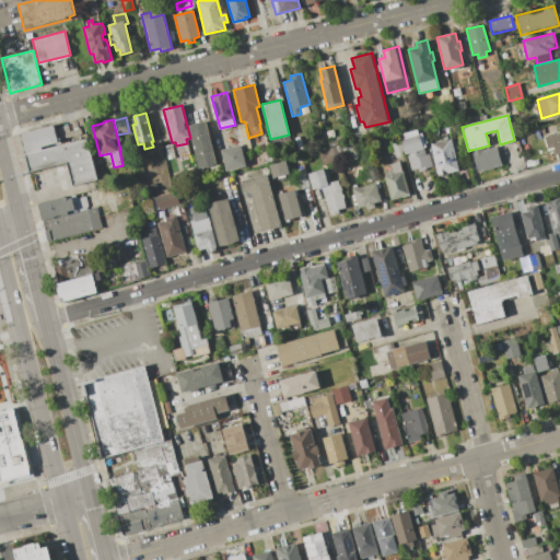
[(216,164),(199,167),(188,126),(205,121),(216,164)]
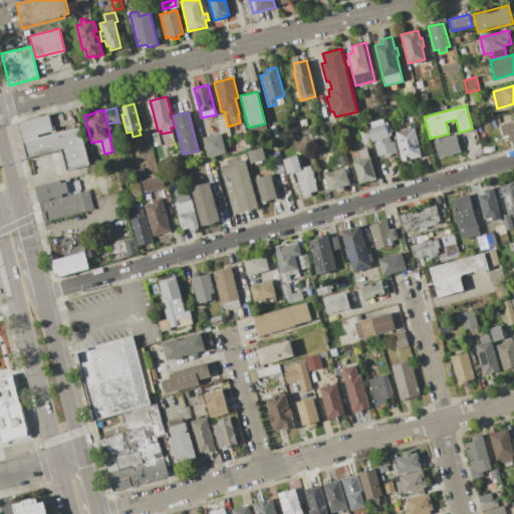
[(228,126),(231,137),(224,138),(218,114),(225,112),(228,126)]
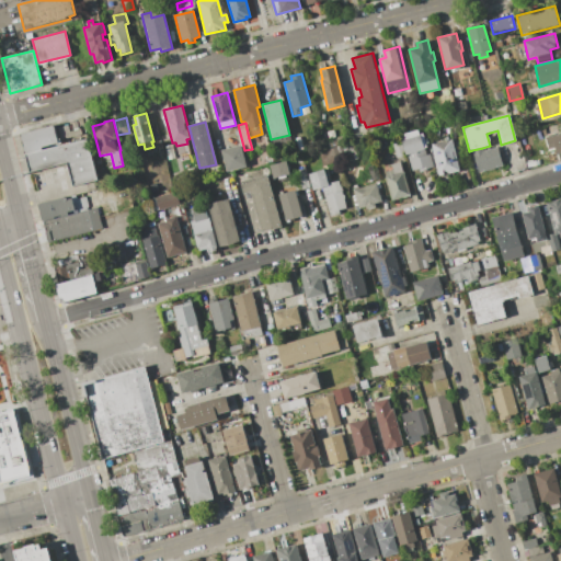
[(42,147),(43,150),(26,155),(21,134),(54,125),(58,142),(42,147)]
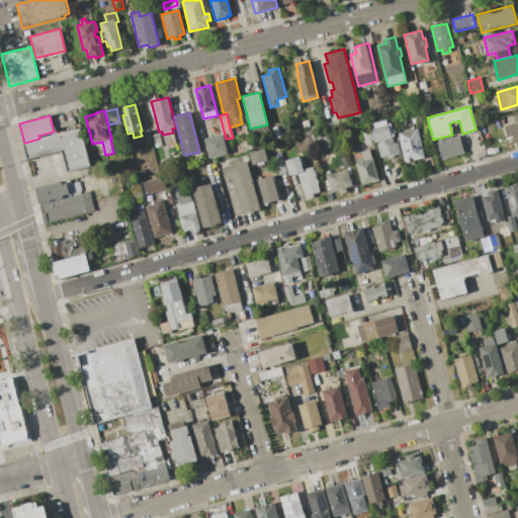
[(370,127),(374,126),(373,123),(385,119),(386,122),(391,121),(395,137),(392,137),(394,143),(397,142),(400,154),(386,158),(386,156),(380,158),(376,143),(374,143),(370,127)]
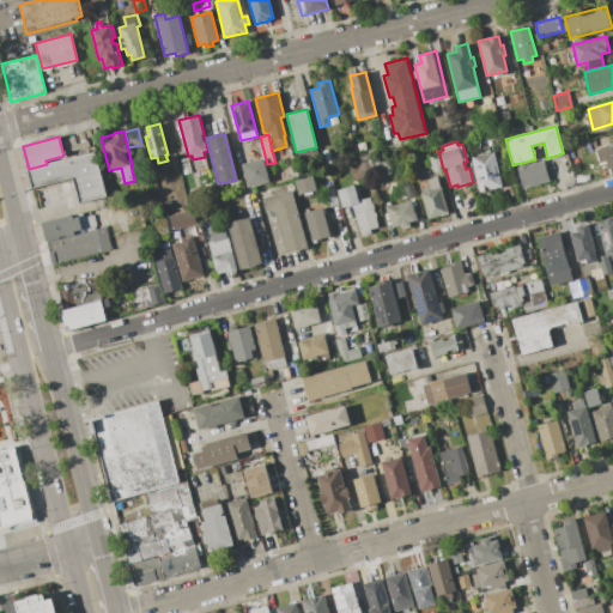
[(612,165),(607,168),(606,162),(600,163),(596,150),(612,145),(612,165)]
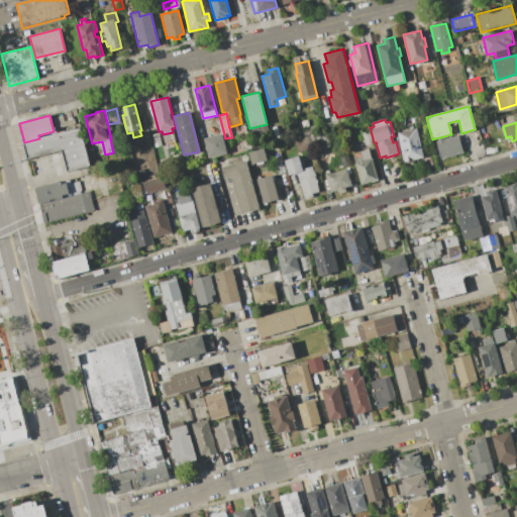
[(24,142),(39,138),(80,127),(90,166),(67,172),(62,151),(28,160),(24,142)]
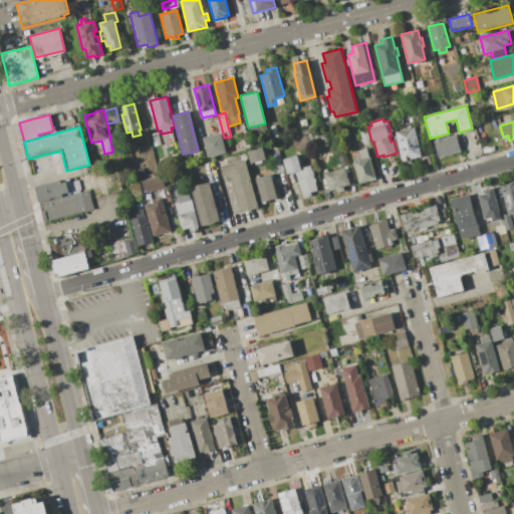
[(415,127),(423,157),(403,162),(395,133),(415,127)]
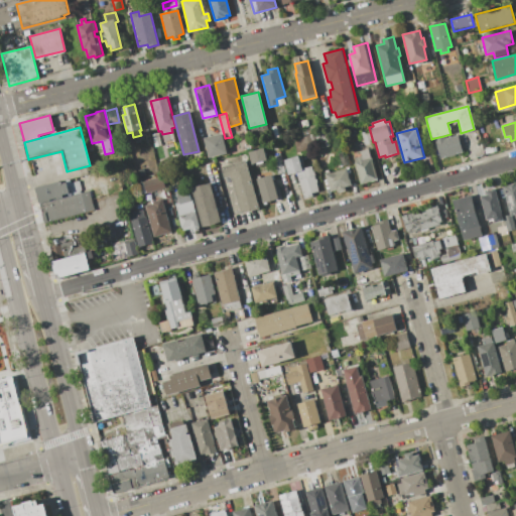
[(326,130),(330,146),(313,150),(309,135),(326,130)]
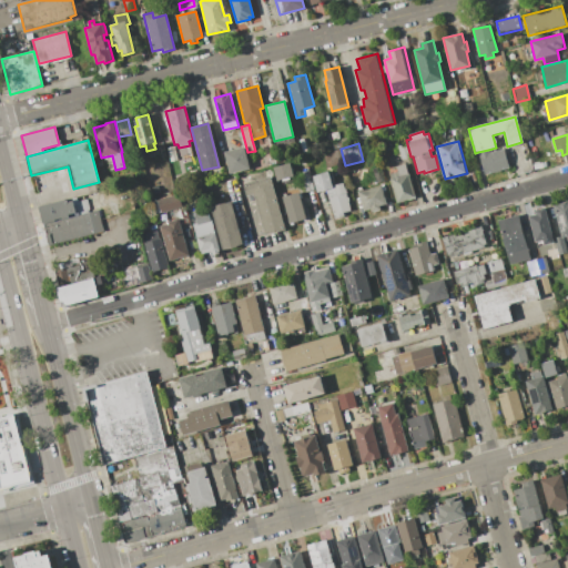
[(409,156),(401,160),(397,145),(406,143),(409,156)]
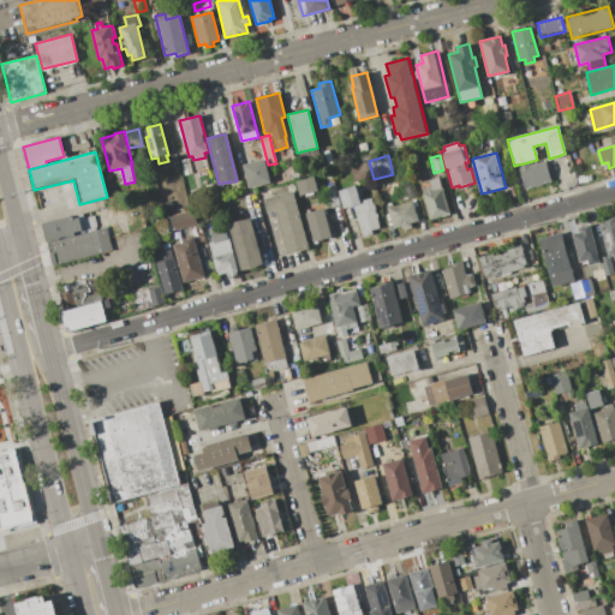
[(264,160),(270,183),(249,189),(243,165),(264,160)]
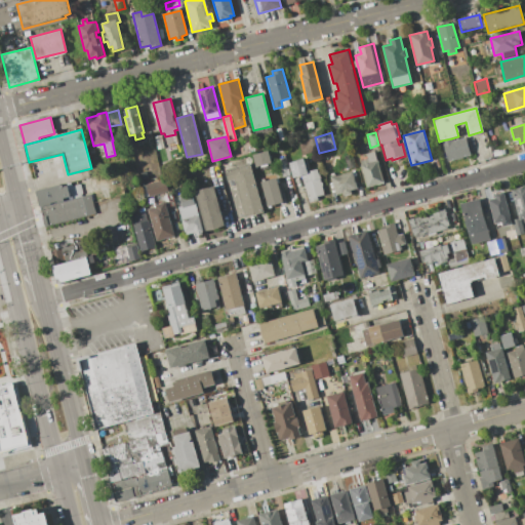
[(451,138),(452,140),(467,137),(472,155),(447,161),(442,140),(451,138)]
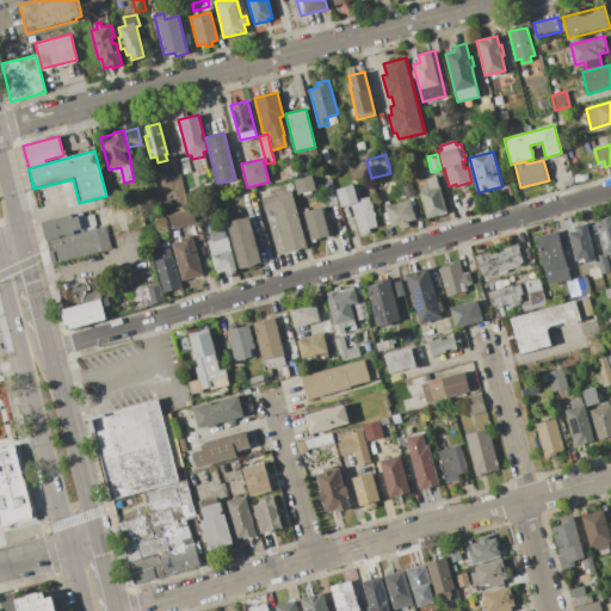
[(294,180),(312,176),(315,190),(297,195),(294,180)]
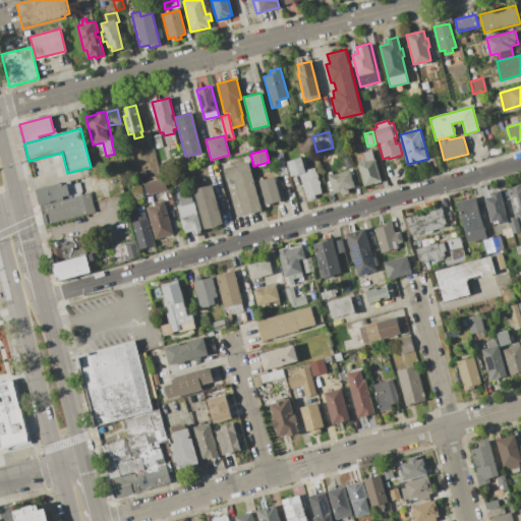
[(382,181),(363,186),(357,164),(358,164),(357,159),(364,157),(363,153),(373,150),(382,181)]
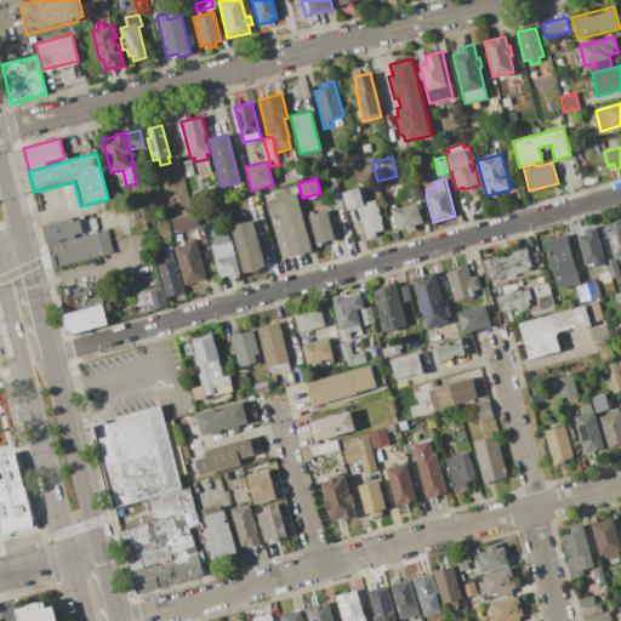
[(337,186),(343,208),(334,210),(328,188),(337,186)]
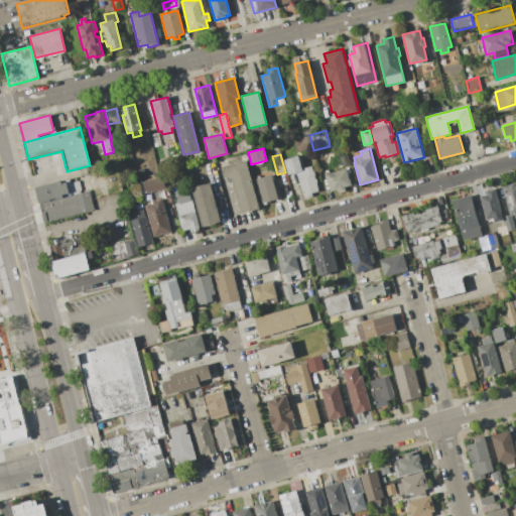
[(284,160),(298,156),(299,160),(302,159),(303,165),(301,166),(301,168),(311,165),(313,171),(314,171),(317,181),(316,182),(318,190),(312,192),(312,196),(303,199),(296,172),(287,174),(284,160)]
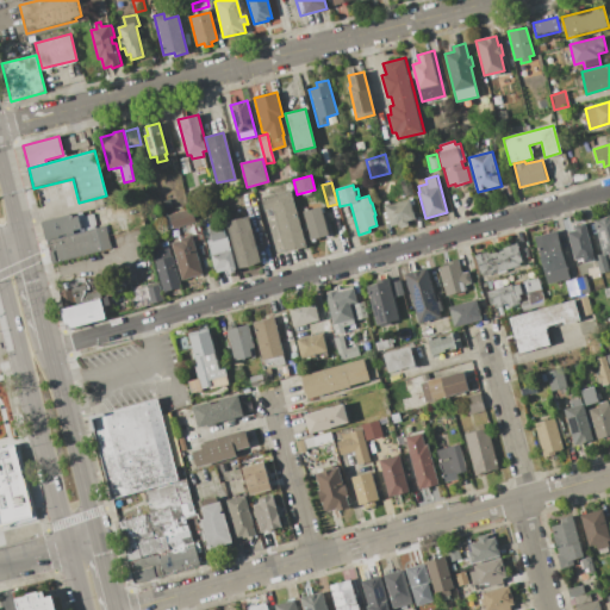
[(306,247),(284,253),(272,209),(265,211),(261,197),(291,190),(306,247)]
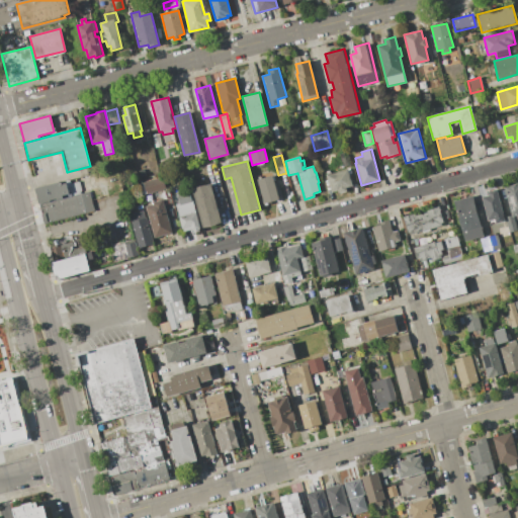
[(348,169),(353,186),(347,188),(348,191),(339,193),(338,190),(331,192),(326,175),(348,169)]
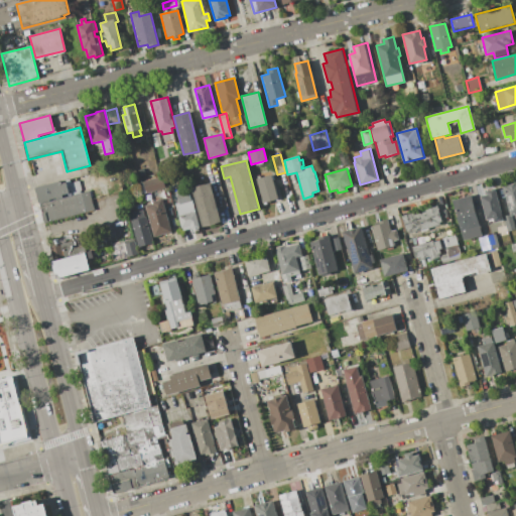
[(278,198),(262,203),(256,178),(272,174),(278,198)]
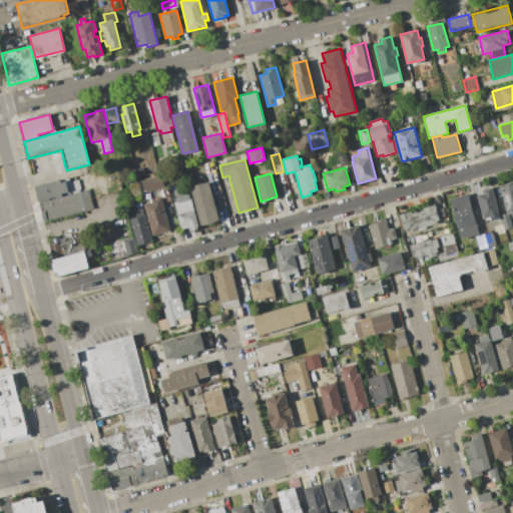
[(164,186),(145,191),(142,180),(161,175),(164,186)]
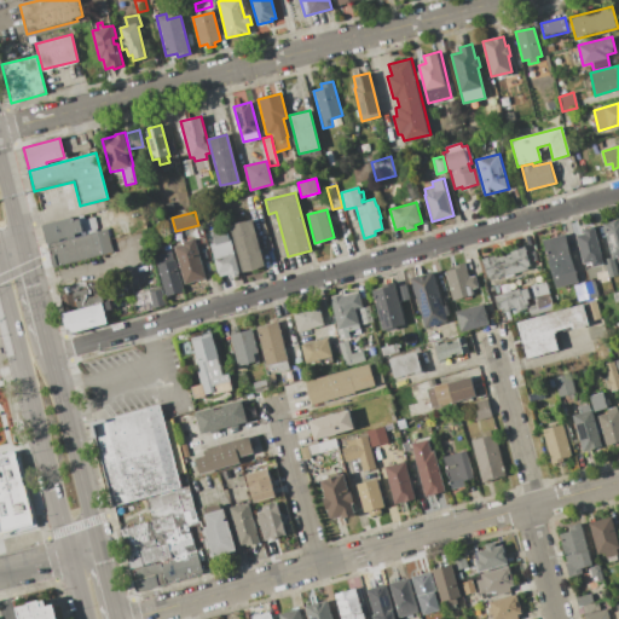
[(42,225),(71,218),(73,221),(79,219),(84,235),(47,244),(42,225)]
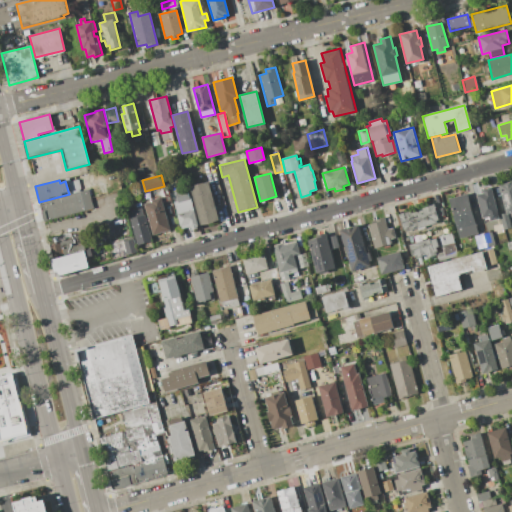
[(208,181),(218,220),(201,225),(190,186),(208,181)]
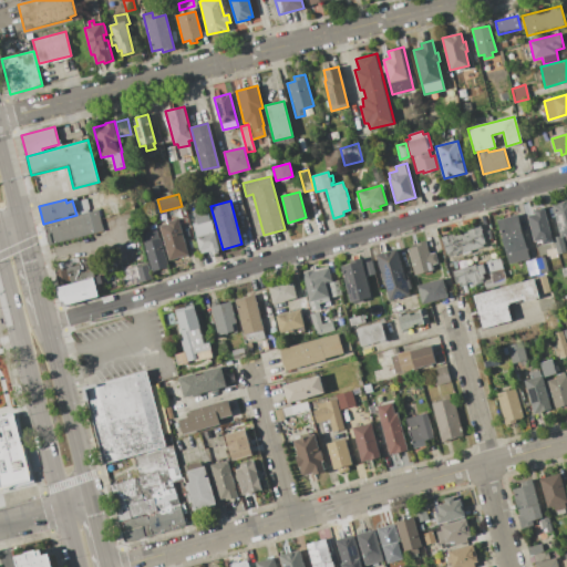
[(566,200),(566,234),(563,236),(560,237),(559,236),(552,205),(566,200)]
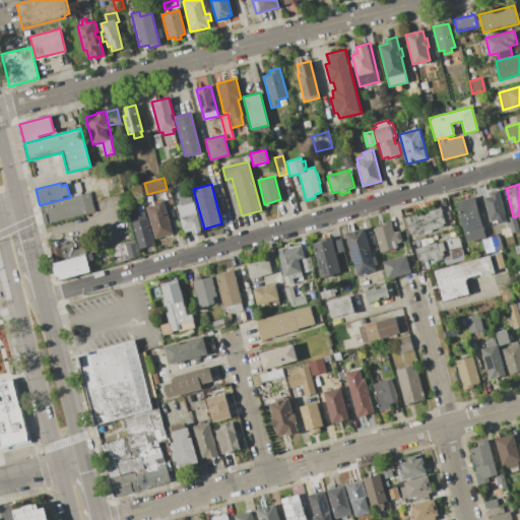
[(498,190),(507,222),(498,224),(497,219),(490,221),(483,198),(491,196),(490,192),(498,190)]
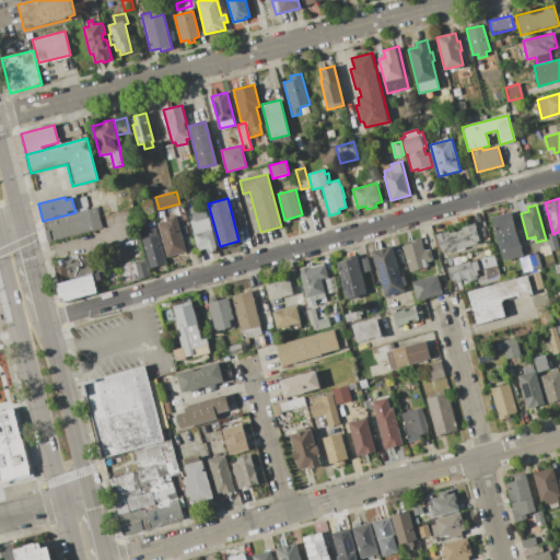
[(48,242),(43,221),(76,212),(96,207),(102,229),(48,242)]
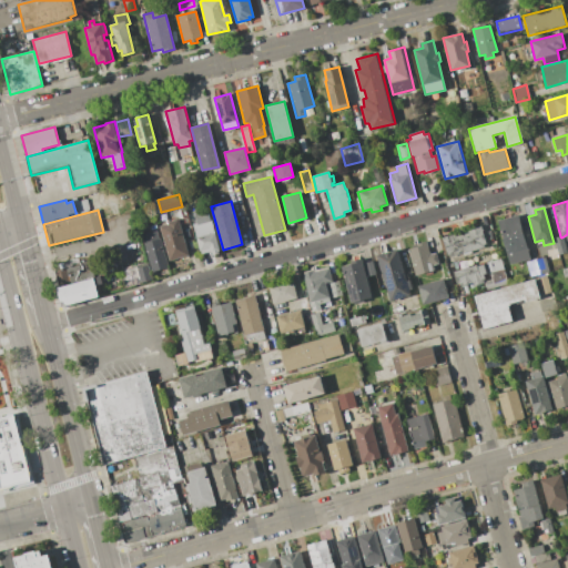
[(519,214),(530,259),(509,264),(497,220),(519,214)]
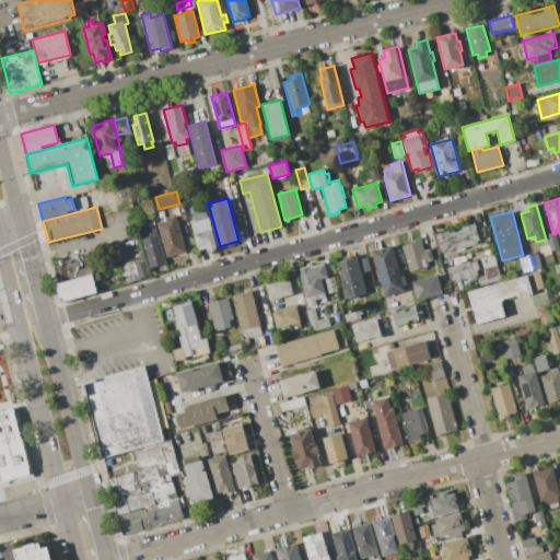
[(217,246),(208,248),(199,251),(198,247),(197,247),(190,221),(195,220),(194,217),(206,213),(207,217),(209,217),(217,246)]
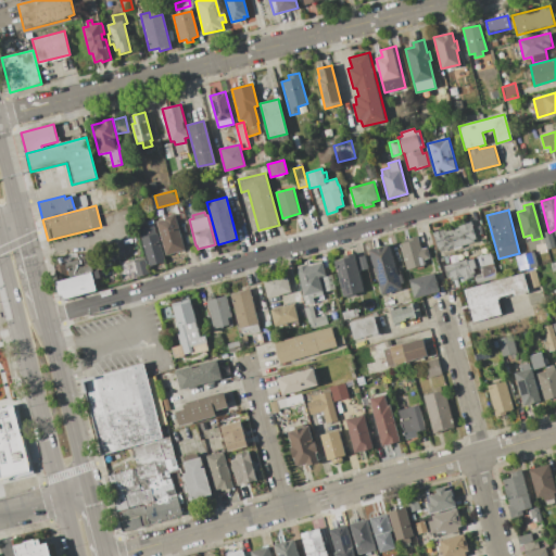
[(185,250),(165,254),(155,220),(164,218),(163,217),(175,214),(185,250)]
